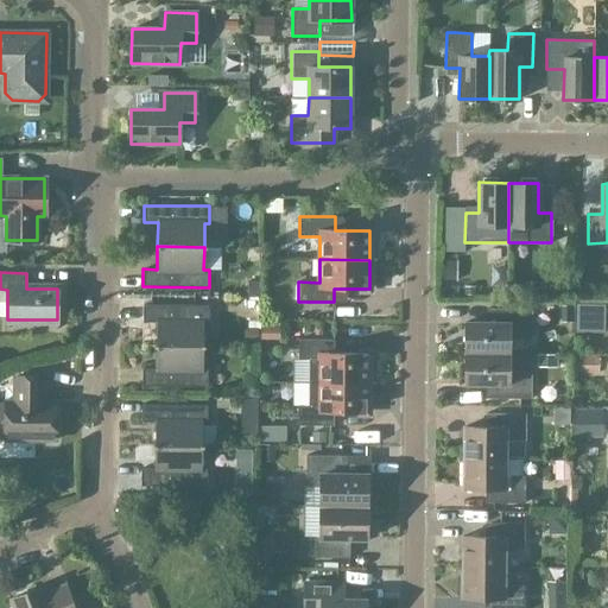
[(208,305),(166,305),(143,304),(143,322),(157,322),(157,346),(203,346),(203,323),(208,323),(208,305)]
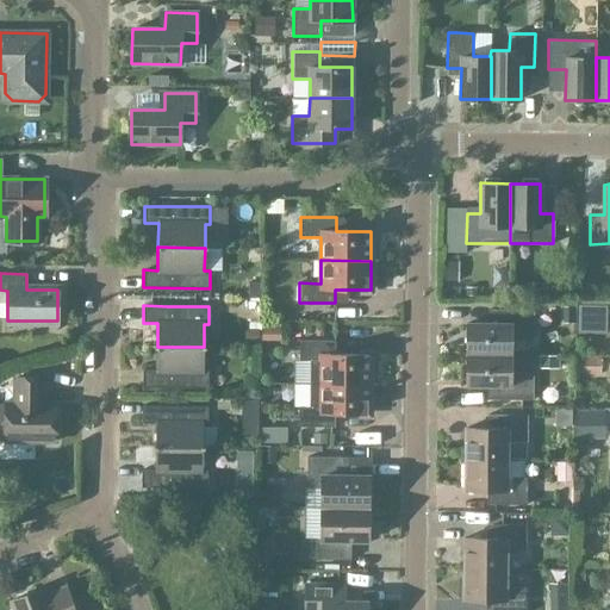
[(466,354),(511,355),(511,337),(533,337),(534,310),(498,310),(497,324),(466,323),(466,354)]
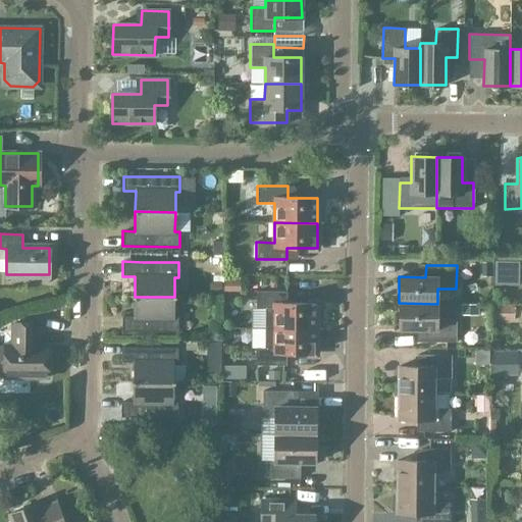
[(286,292),(256,292),(256,309),(265,309),(265,328),(316,328),(316,304),(286,304),(286,292)]
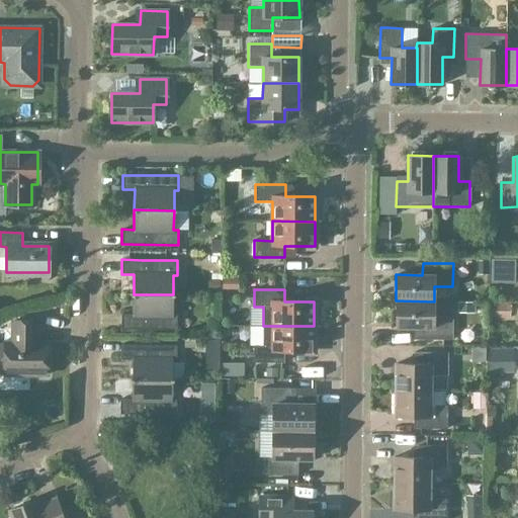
[(173,315),(173,294),(134,294),(133,315),(121,314),(120,329),(177,330),(177,315),(173,315)]
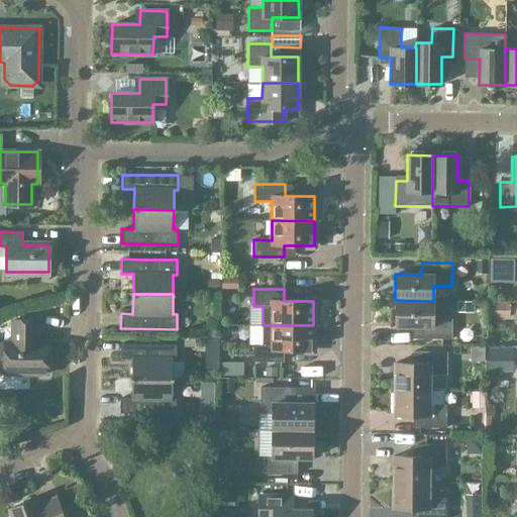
[(433,315),(433,301),(395,300),(395,326),(421,326),(421,338),(451,338),(451,316),(433,315)]
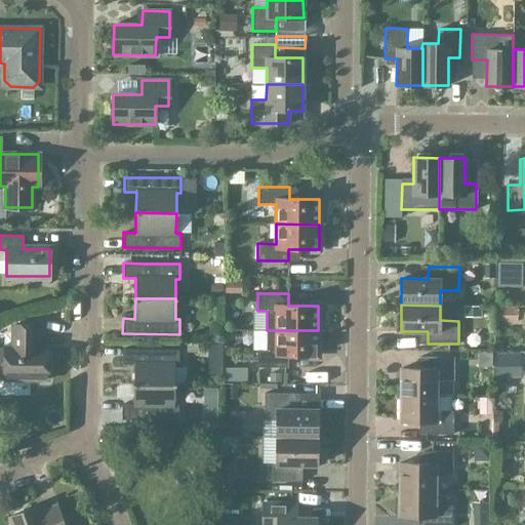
[(494,322),(517,322),(517,307),(495,307),(494,322)]
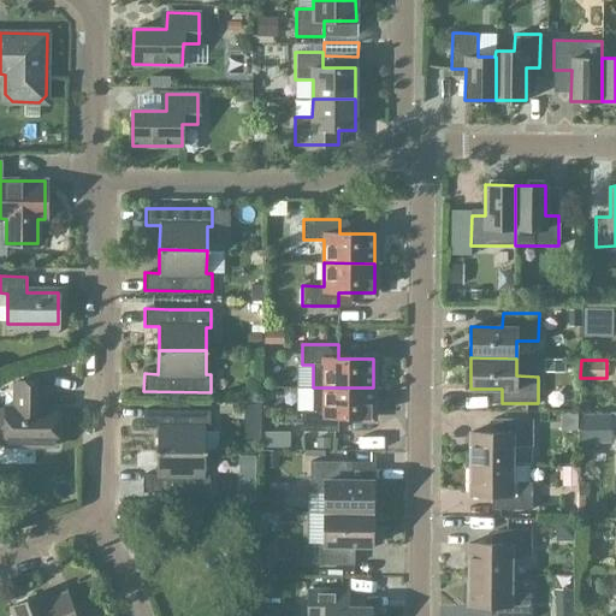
[(0,407),(0,444),(5,445),(57,445),(57,408),(43,408),(43,381),(15,381),(15,408),(5,408),(0,407)]
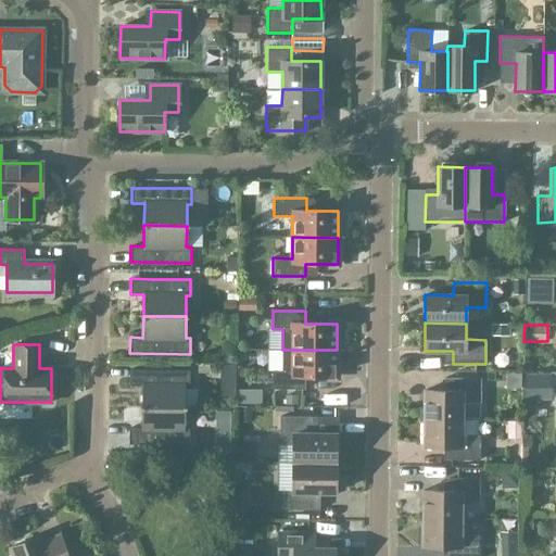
[(282,371),(272,370),(272,389),(304,389),(304,377),(337,377),(337,350),(282,350),(282,371)]
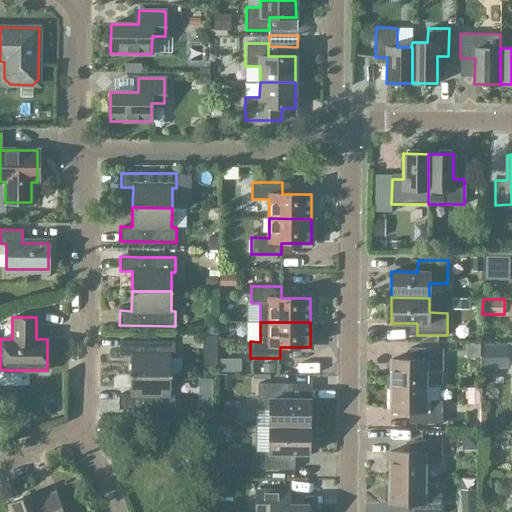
[(174,341),(139,340),(119,340),(119,355),(131,355),(131,375),(170,375),(170,356),(174,356),(174,341)]
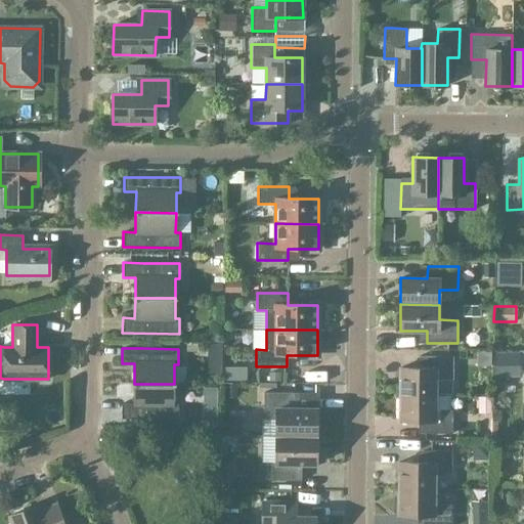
[(520,351),(494,352),(494,377),(520,377),(520,351)]
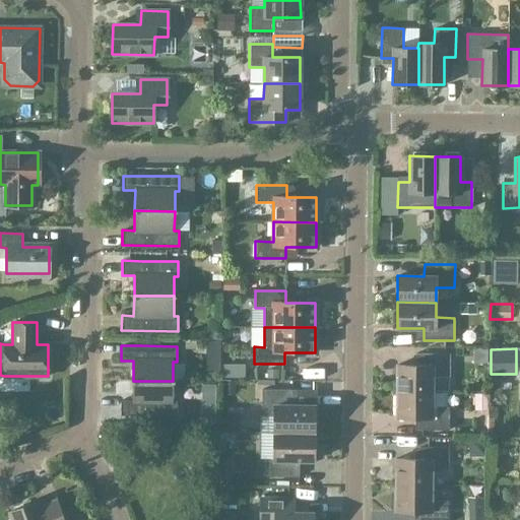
[(396,391),(433,391),(433,377),(449,377),(450,353),(420,353),(420,365),(396,365),(396,391)]
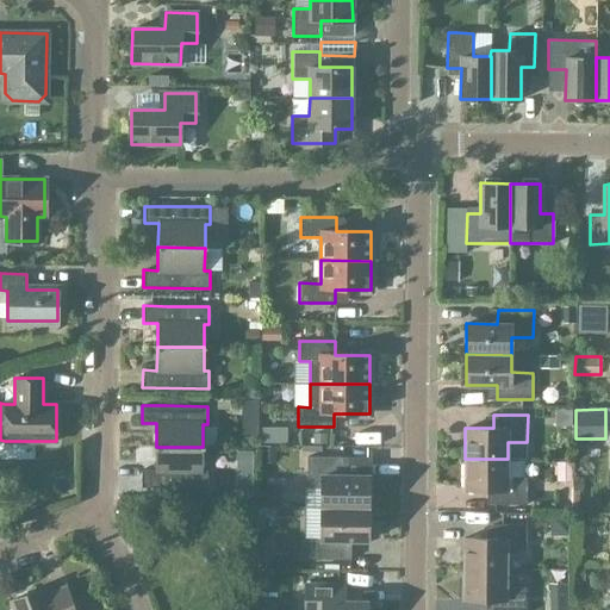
[(203,470),(203,447),(156,447),(155,470),(142,470),(141,487),(207,487),(207,471),(203,470)]
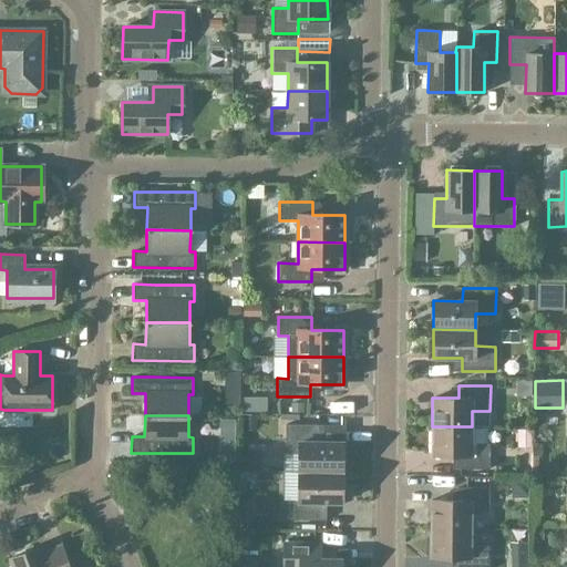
[(511,421),(509,453),(532,453),(533,422),(511,421)]
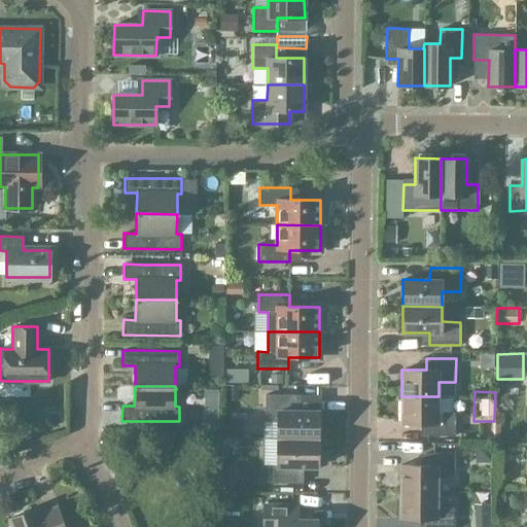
[(277,438),(318,438),(318,412),(295,411),(296,394),(266,394),(265,421),(277,421),(277,438)]
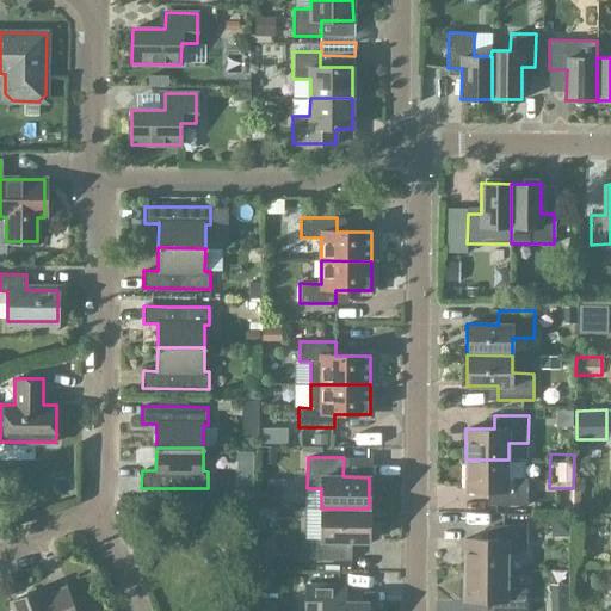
[(508,477),(508,460),(466,460),(466,491),(494,491),(494,505),(528,505),(528,479),(508,477)]
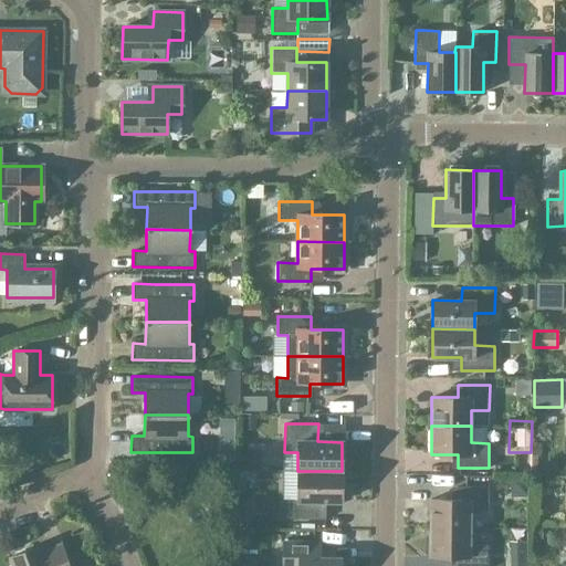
[(342,501),(342,471),(297,471),(297,500),(290,500),(290,519),(325,519),(325,501),(342,501)]
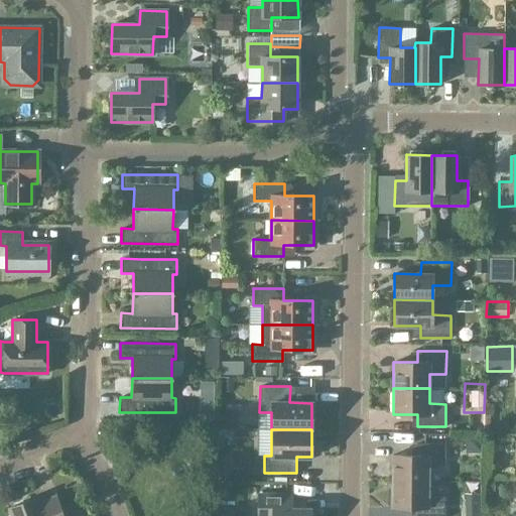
[(392,481),(428,482),(428,467),(444,467),(444,443),(416,443),(416,456),(392,455),(392,481)]
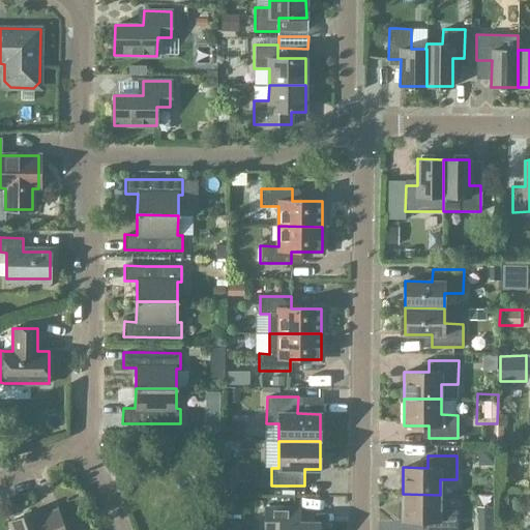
[(440,510),(440,495),(403,494),(403,521),(428,522),(427,529),(455,529),(457,510),(440,510)]
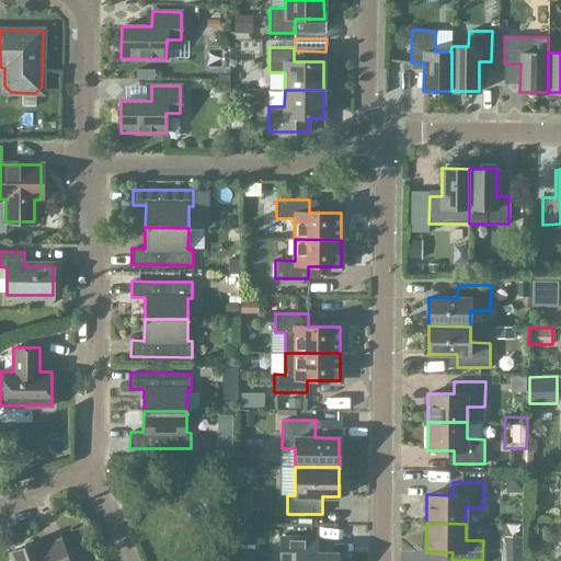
[(338,560),(338,552),(317,552),(317,538),(281,537),(279,560),(338,560)]
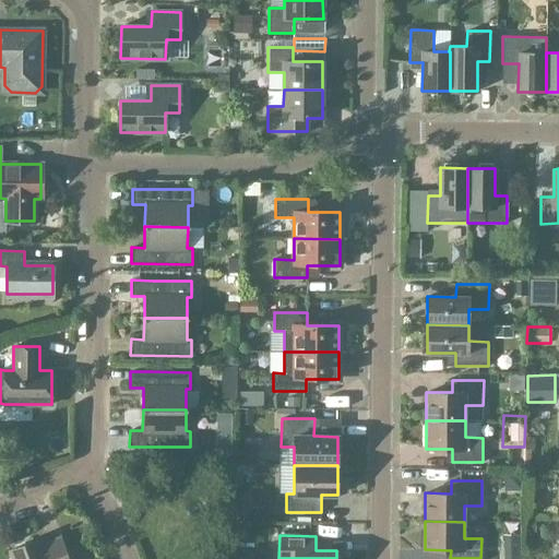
[(68,558),(60,537),(42,544),(39,538),(9,550),(11,558),(68,558)]
